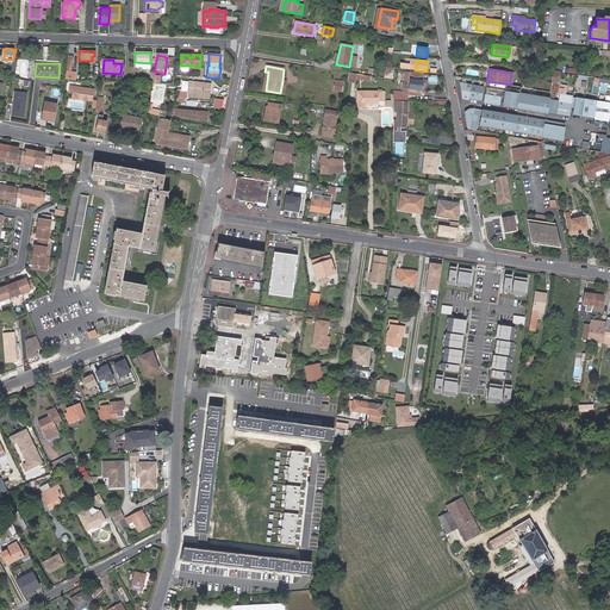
[(419,97),(423,74),(411,73),(409,85),(405,85),(405,83),(399,82),(399,88),(402,88),(402,92),(393,92),(393,98),(402,99),(403,94),(419,97)]
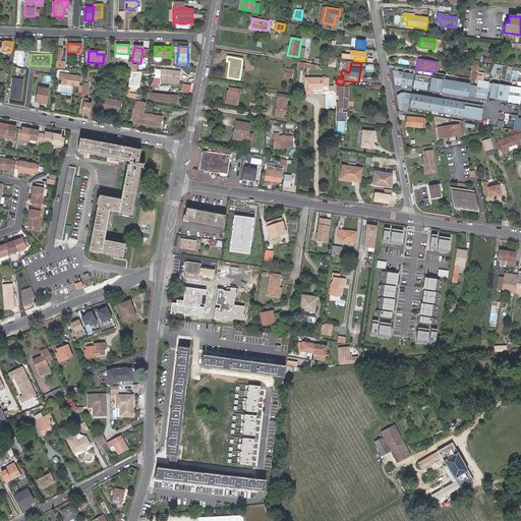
[(410,84),(412,73),(398,71),(399,66),(395,65),(394,70),(390,70),(392,83),(400,84),(402,83),(410,84)]
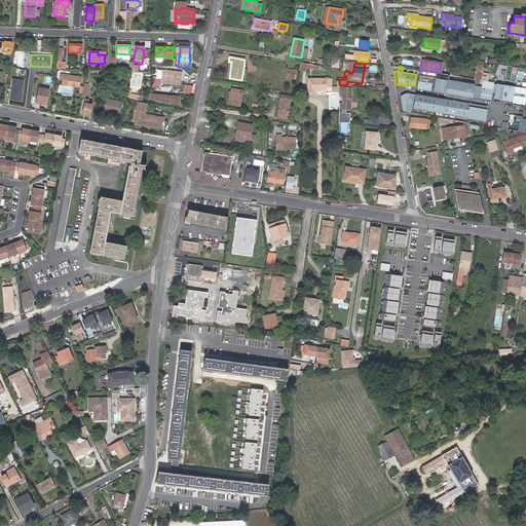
[(181,80),(181,72),(163,71),(162,79),(181,80)]
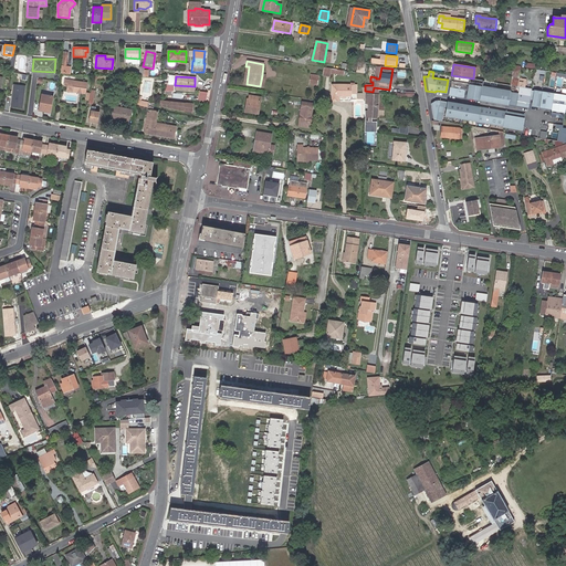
[(551,108),(554,94),(527,90),(528,88),(524,87),(516,86),(511,85),(510,86),(510,91),(486,87),(482,86),(483,81),(473,79),(467,77),(465,83),(451,81),(449,95),(527,108),(530,96),(534,96),(532,106),(551,108)]
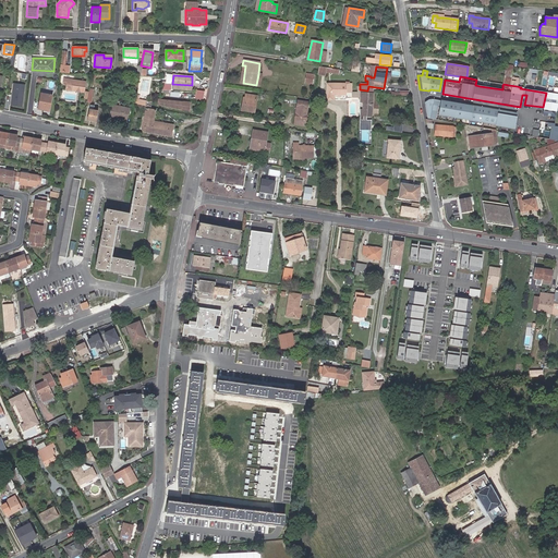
[(83,93),(85,82),(73,80),(64,77),(63,83),(65,84),(65,88),(71,89),(83,93)]
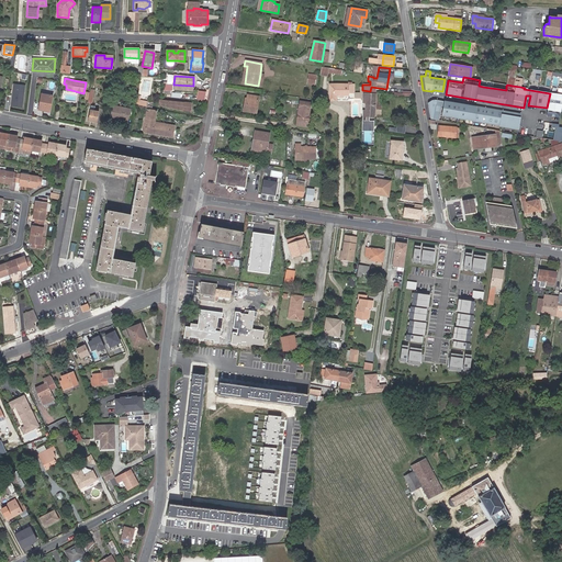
[(334,96),(337,96),(347,96),(347,94),(357,94),(357,86),(348,86),(348,85),(329,85),(329,101),(334,100),(334,96)]
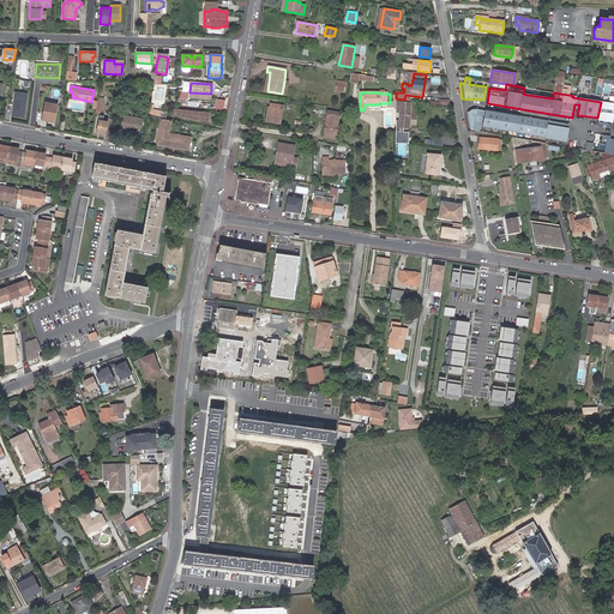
[(28,95),(20,94),(19,97),(16,97),(13,115),(25,116),(28,95)]
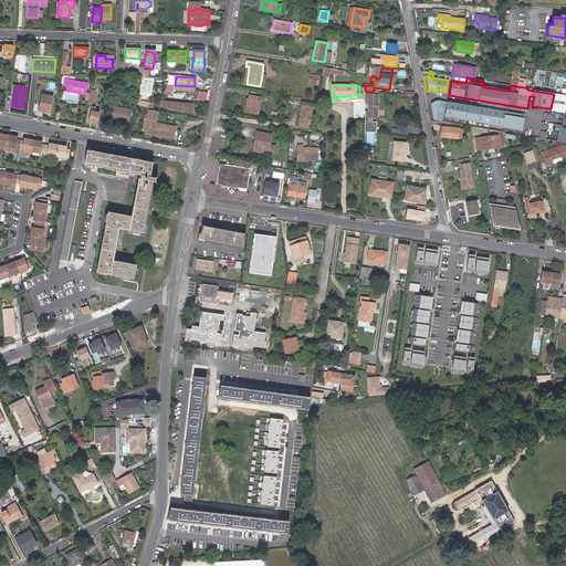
[(198,100),(207,100),(208,91),(199,91),(198,100)]
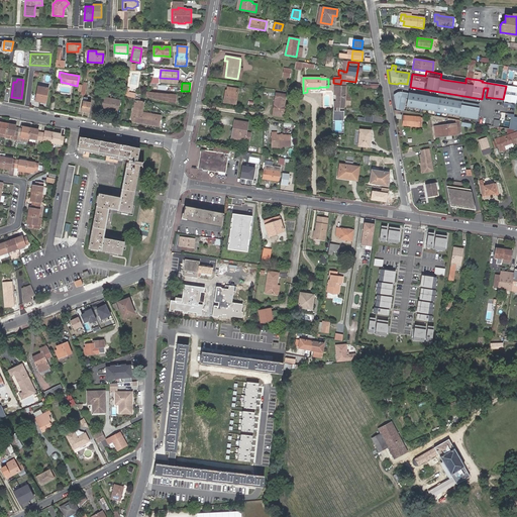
[(48,89),(38,86),(35,101),(40,102),(41,100),(45,101),(48,89)]
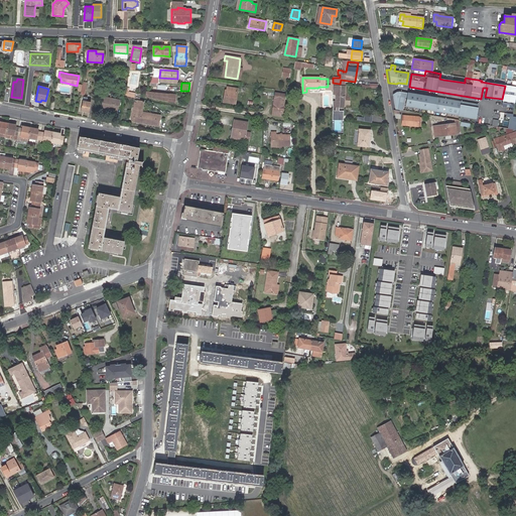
[(334,87),(334,91),(336,91),(336,102),(334,102),(333,102),(332,119),(344,120),(344,107),(345,87),(334,87)]
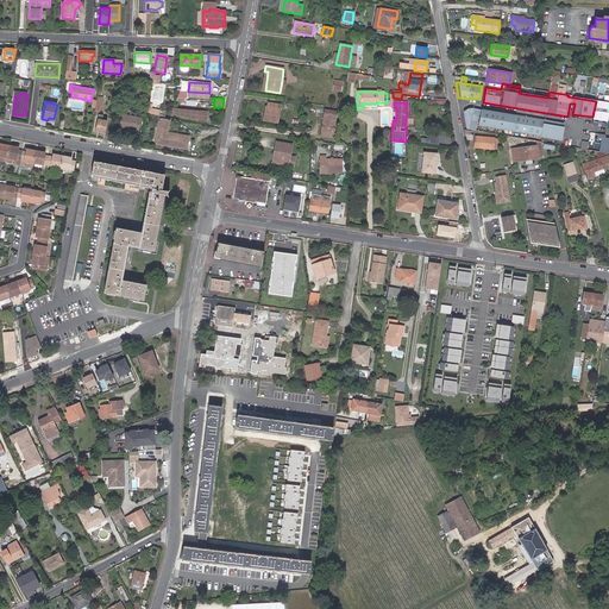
[(277,121),(280,105),(276,104),(275,108),(268,107),(265,107),(264,113),(264,117),(263,119),(277,121)]
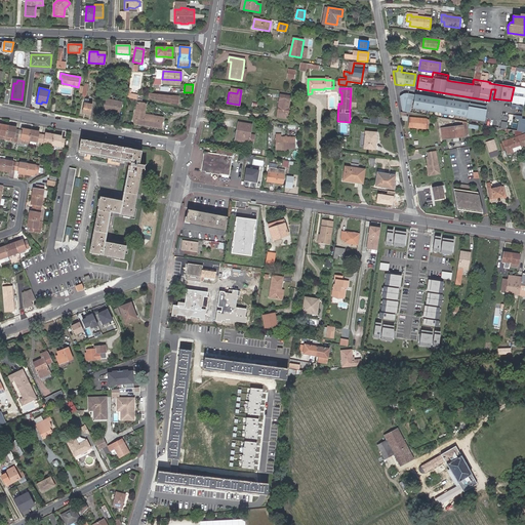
[(178,96),(147,93),(146,98),(176,105),(178,96)]
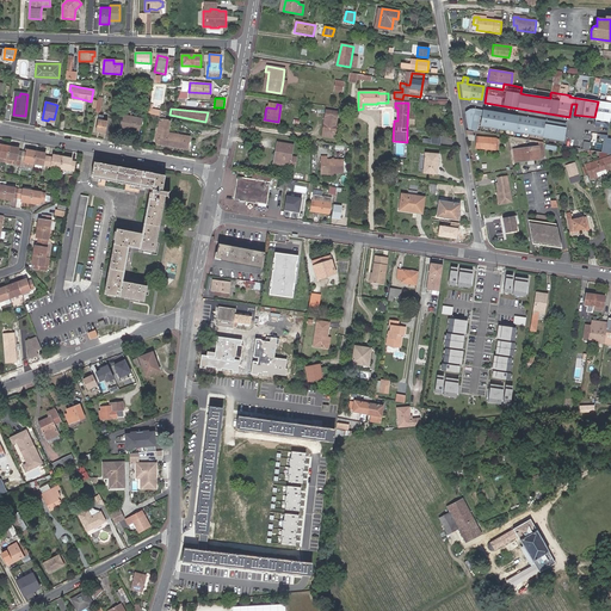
[(468,130),(479,133),(482,110),(475,109),(471,110),(464,115),(468,130)]
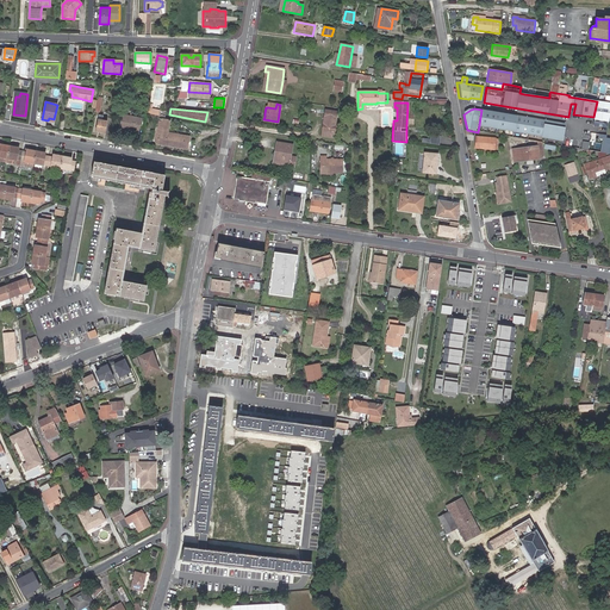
[(325,110),(322,136),(332,137),(336,112),(325,110)]
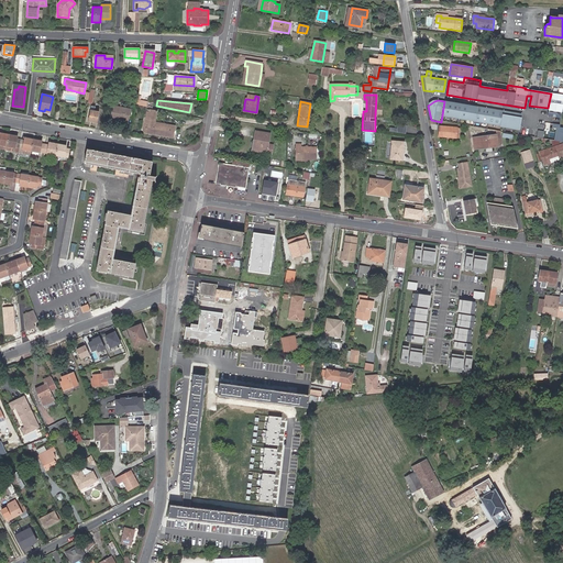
[(521,114),(444,101),(442,117),(507,128),(507,127),(518,129),(521,114)]
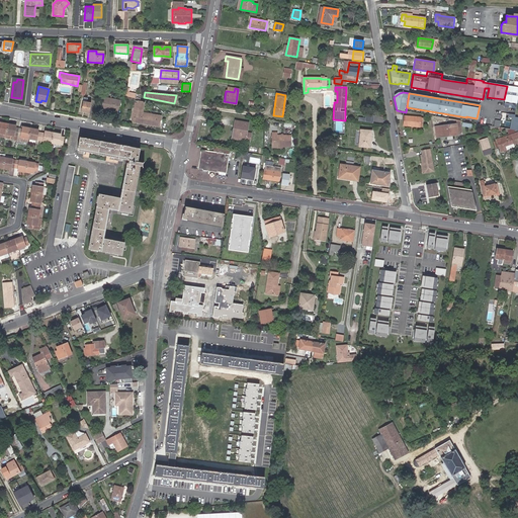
[(119,100),(103,97),(101,109),(116,111),(119,100)]
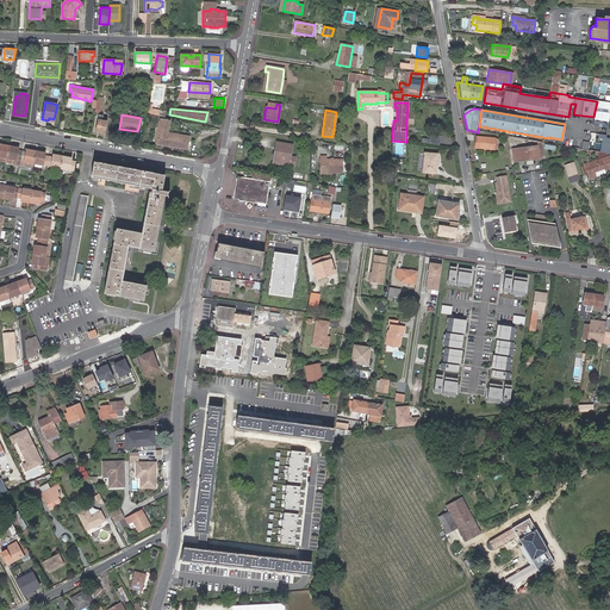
[(101,120),(98,119),(95,130),(105,132),(106,122),(101,120)]
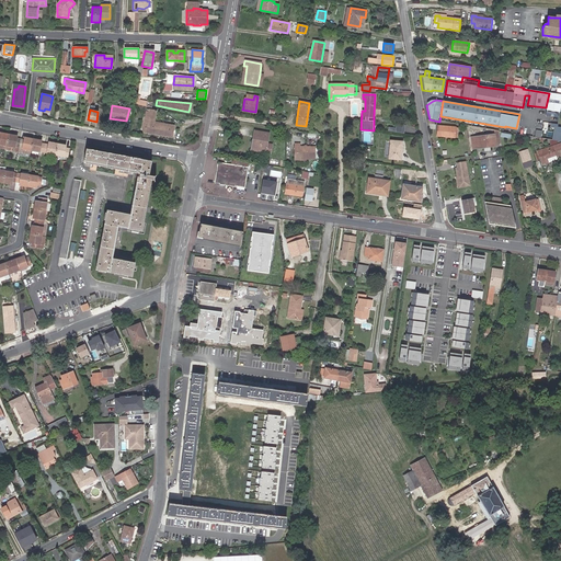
[(156,111),(149,110),(148,117),(146,117),(142,130),(145,130),(145,132),(171,137),(173,125),(164,124),(163,126),(153,124),(153,122),(156,111)]
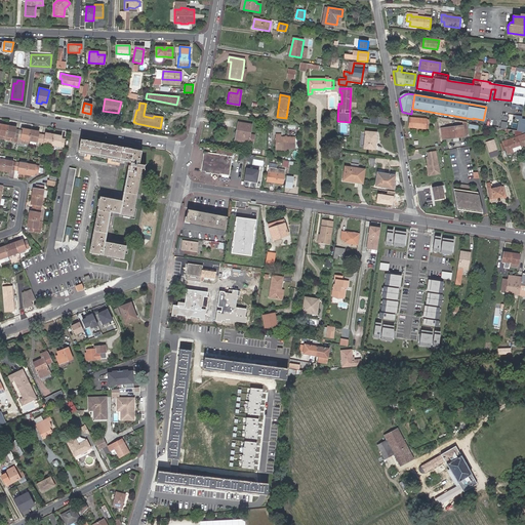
[(502,124),(501,129),(515,132),(521,133),(524,133),(524,119),(522,118),(519,118),(508,116),(507,125),(502,124)]
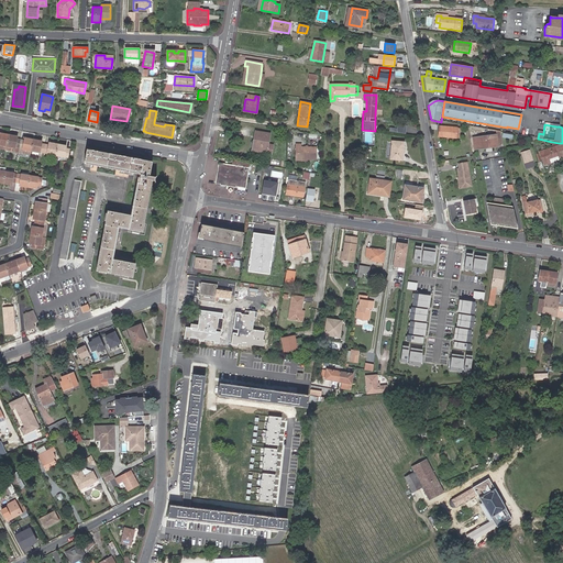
[(438,136),(455,138),(457,138),(459,129),(456,128),(439,127),(438,136)]
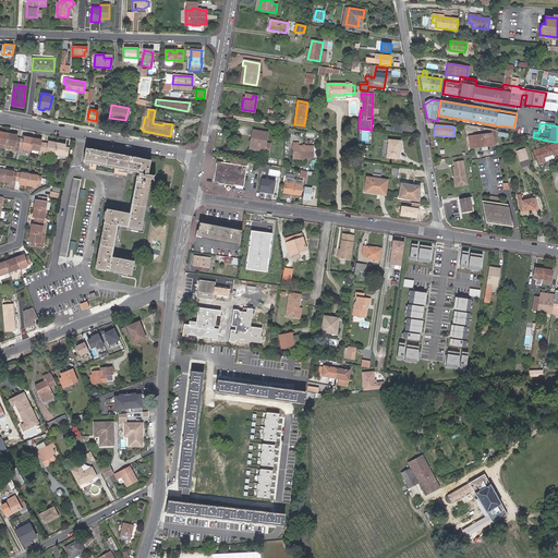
[(361,142),(371,142),(371,130),(361,129),(361,142)]
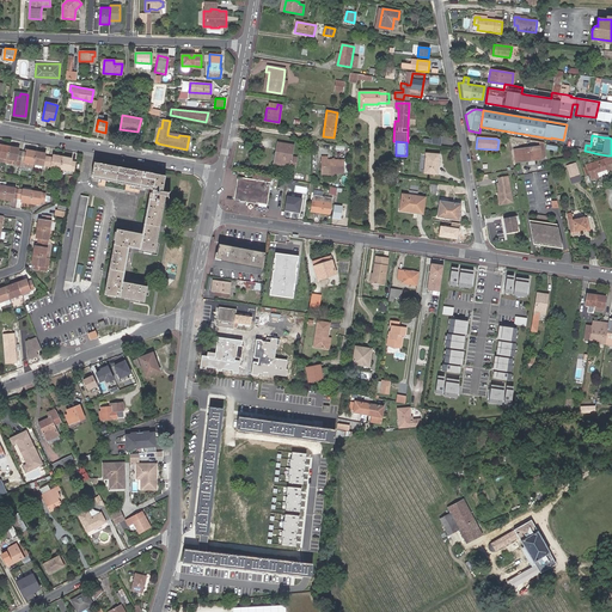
[(289,165),(288,167),(293,169),(295,159),(291,158),(293,146),(277,142),(276,150),(279,150),(276,163),(289,165)]
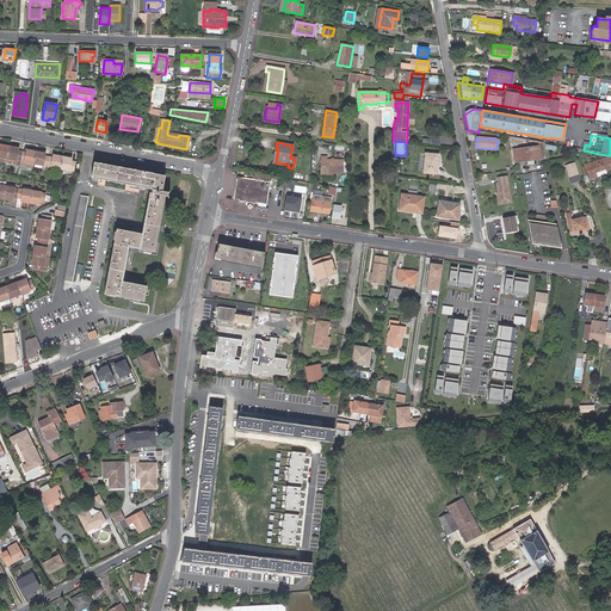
[(534,160),(545,158),(544,153),(542,143),(538,142),(538,146),(512,149),(514,162),(526,160),(526,159),(532,158),(534,160)]
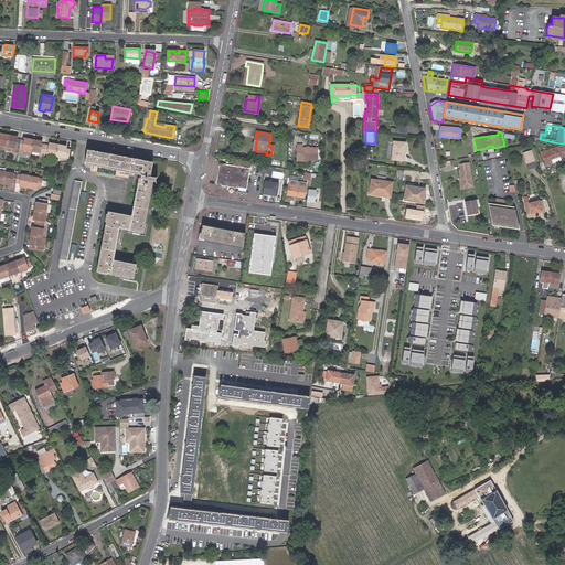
[(19,148),(20,139),(17,139),(14,139),(14,136),(8,136),(6,150),(18,152),(19,148)]
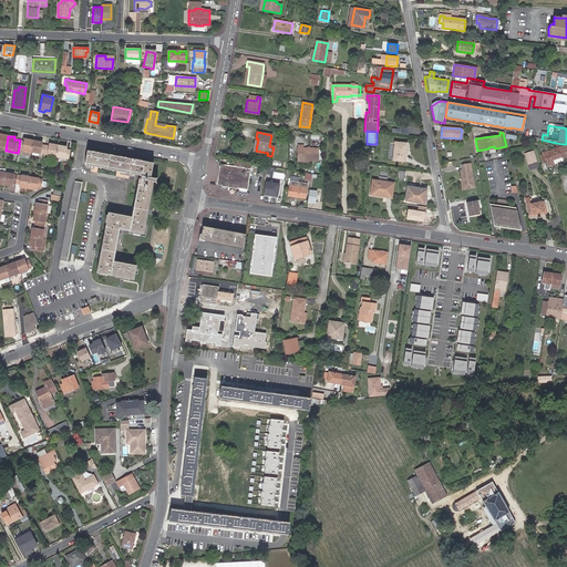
[(254,153),(267,155),(268,153),(256,151),(258,138),(256,138),(254,153)]
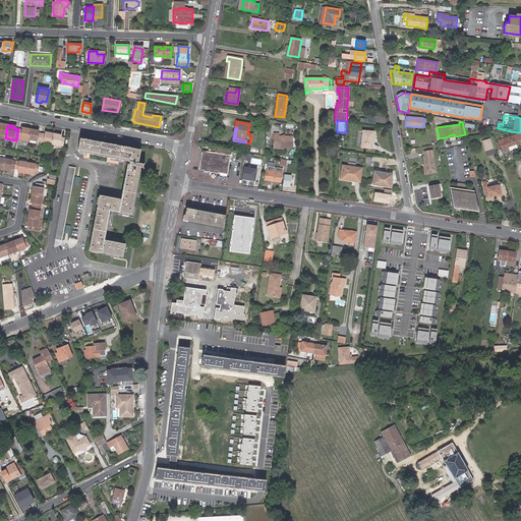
[(29,139),(31,129),(24,128),(24,130),(22,129),(18,128),(17,136),(29,139)]
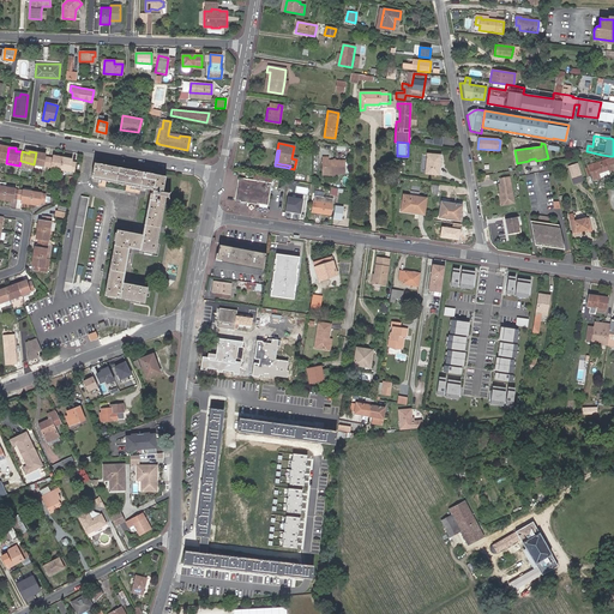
[(47,167),(48,157),(44,156),(42,156),(43,154),(36,152),(34,164),(47,167)]
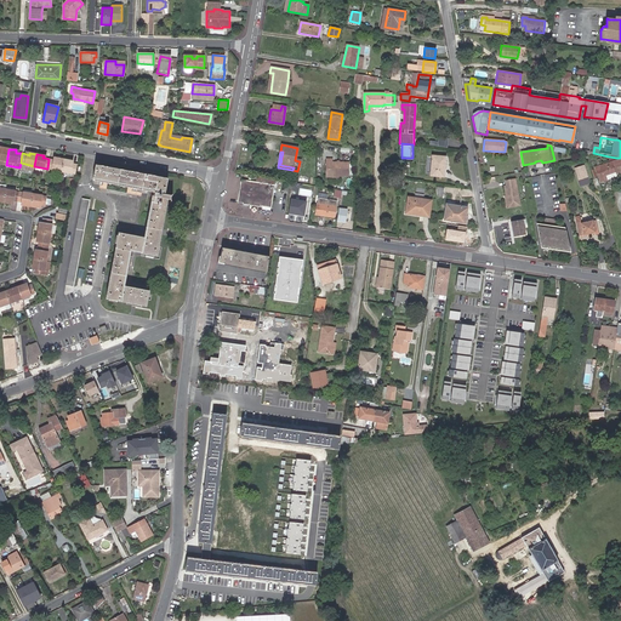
[(433,155),(431,174),(442,175),(444,158),(433,155)]
